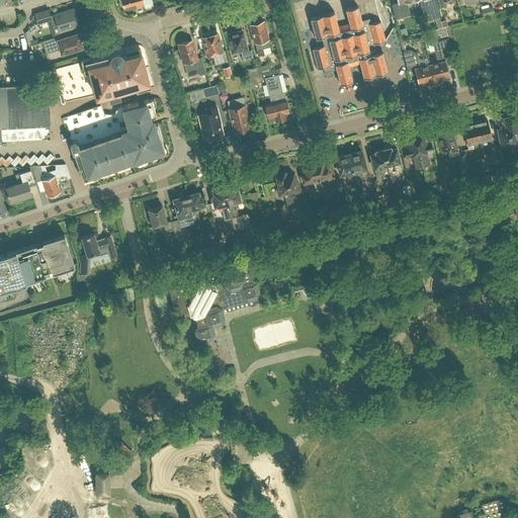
[(153,5),(151,0),(122,0),(123,3),(123,4),(124,8),(125,8),(134,6),(134,5),(136,5),(138,5),(141,4),(142,3),(144,2),(146,7),(153,5)]
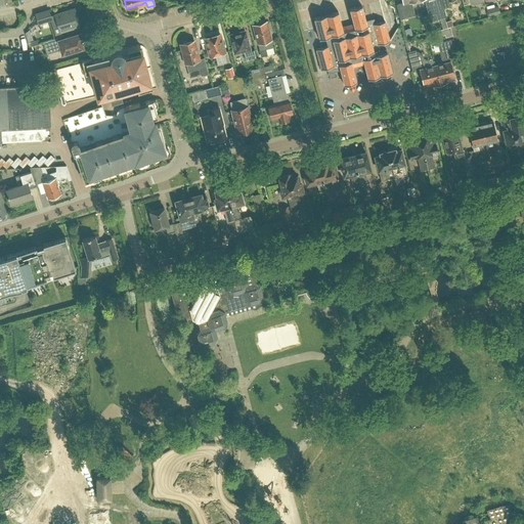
[(410,0),(402,0),(403,1),(396,3),(399,17),(415,13),(410,0)]
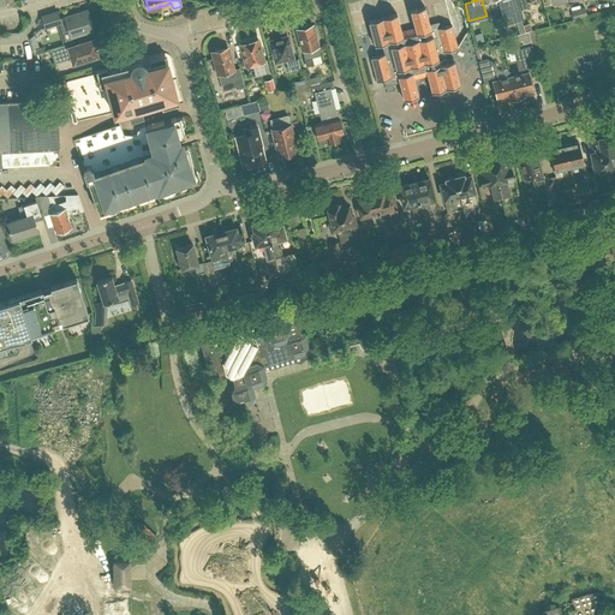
[(518,9),(514,0),(497,0),(501,13),(502,17),(511,15),(513,22),(520,19),(518,9)]
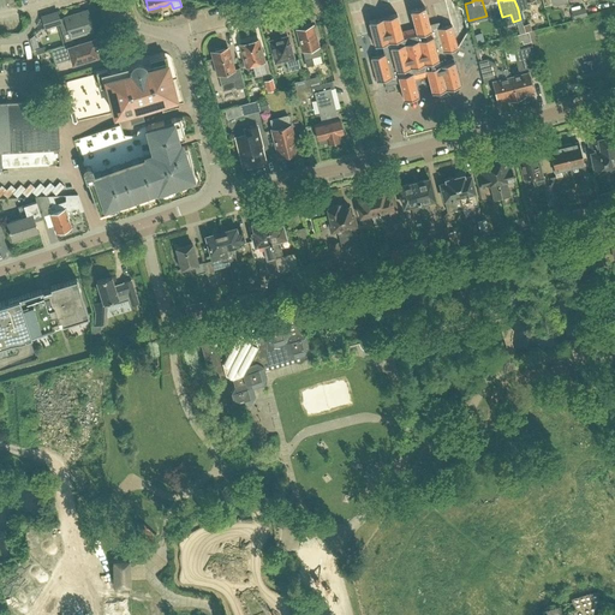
[(429,23),(424,5),(410,10),(415,27),(401,30),(396,13),(368,21),(374,45),(381,42),(384,53),(370,57),(376,81),(383,79),(386,84),(399,81),(404,99),(418,95),(413,77),(427,73),(431,91),(460,84),(454,60),(447,61),(445,51),(458,47),(452,23),(440,27),(439,21),(429,23)]
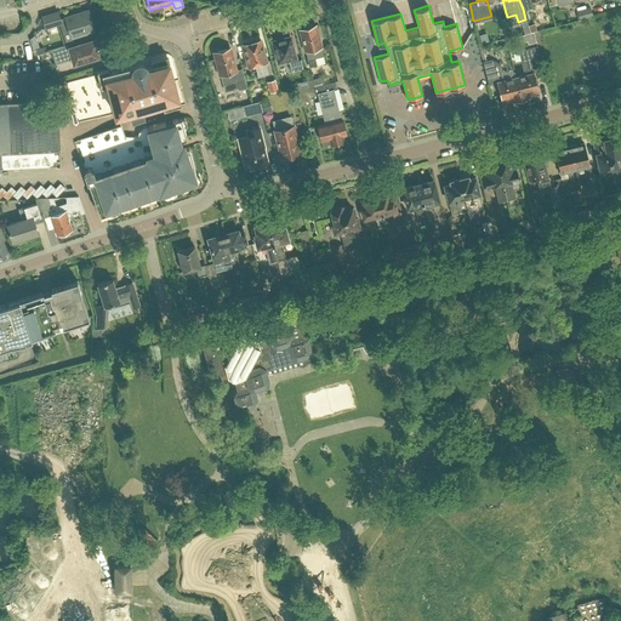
[(579,18),(592,15),(590,7),(577,11),(579,18)]
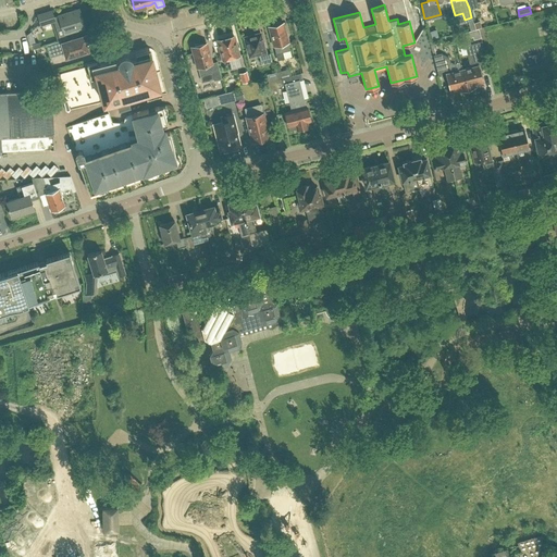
[(85,28),(79,9),(58,15),(58,16),(53,17),(51,10),(37,14),(40,25),(54,21),(57,27),(61,26),(63,35),(85,28)]
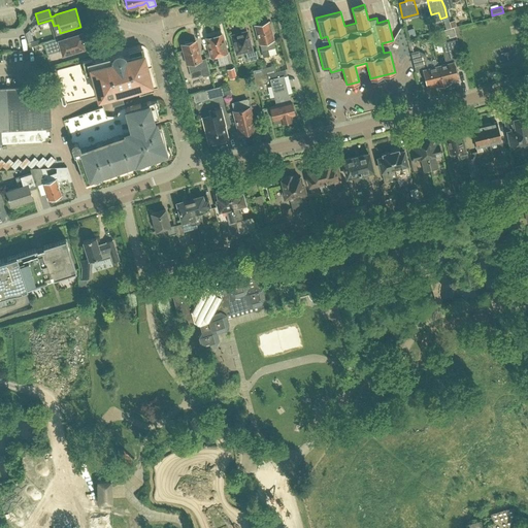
[(255,25),(260,42),(264,56),(275,53),(274,46),(272,39),(273,39),(272,37),(273,36),(272,31),(270,30),(268,21),(267,21),(265,20),(262,21),(260,23),(255,25)]
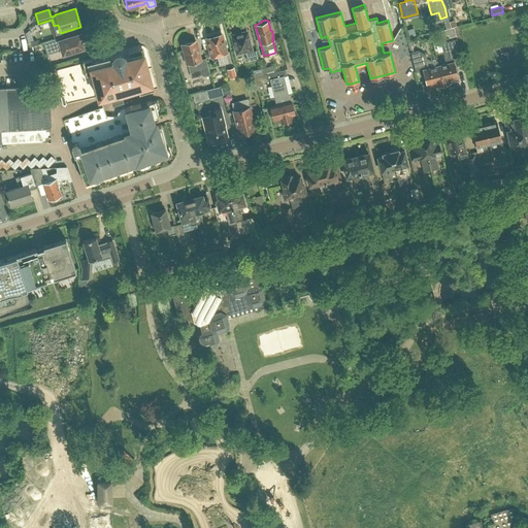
[(26,38),(30,50),(33,50),(32,45),(37,43),(36,39),(33,40),(30,31),(25,32),(26,38)]
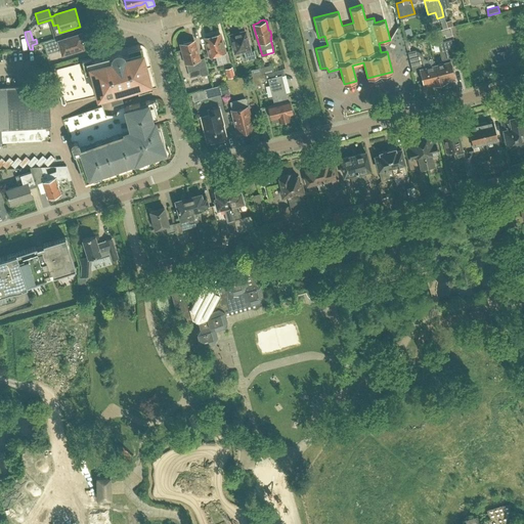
[(80,39),(84,38),(82,32),(60,38),(59,36),(43,41),(47,53),(60,49),(61,53),(82,47),(80,39)]
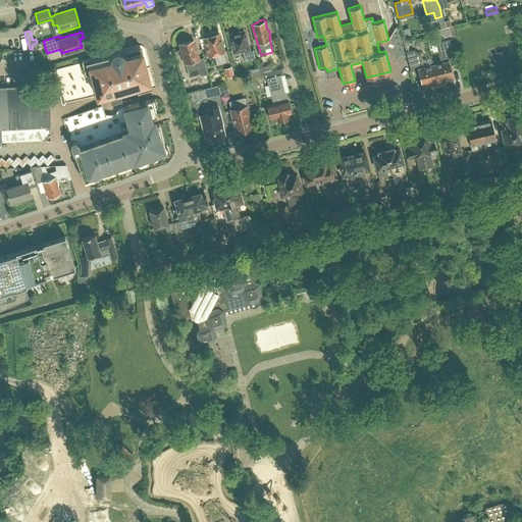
[(247,43),(244,32),(237,33),(237,32),(230,34),(230,35),(229,35),(233,52),(242,49),(245,59),(254,57),(252,49),(250,50),(248,43),(247,43)]
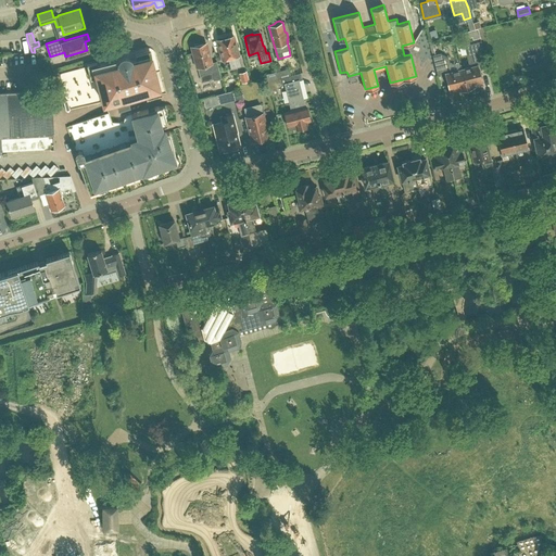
[(238,54),(234,35),(226,37),(224,36),(219,37),(218,39),(217,39),(219,50),(218,51),(219,55),(222,57),(222,59),(228,57),(230,67),(240,65),(237,54),(238,54)]
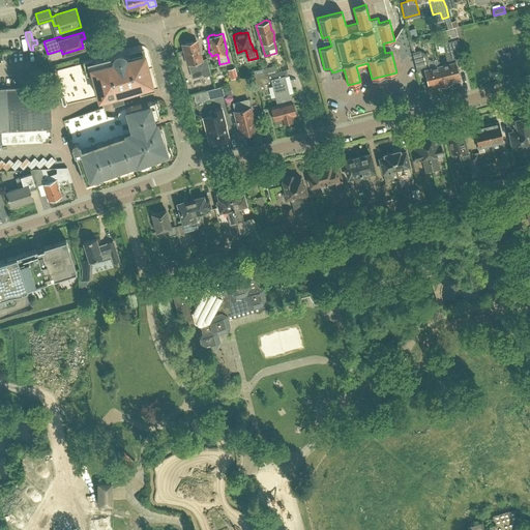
[(440,64),(444,82),(460,79),(455,63),(461,62),(455,38),(442,42),(447,63),(440,64)]
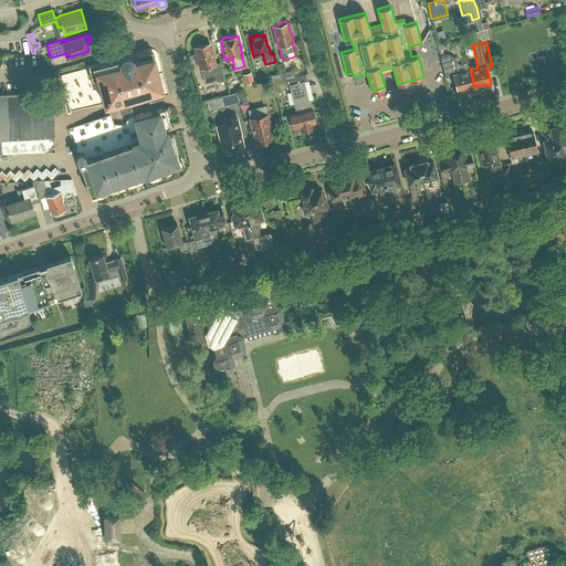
[(215,63),(209,43),(203,44),(201,43),(196,44),(196,48),(198,58),(197,59),(199,67),(201,67),(203,75),(215,73),(217,82),(224,80),(220,63),(215,64),(215,63)]
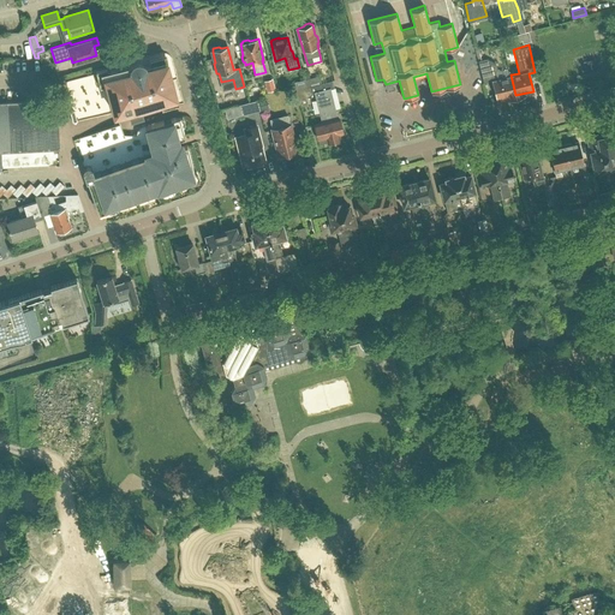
[(515,95),(511,75),(501,77),(499,67),(496,69),(495,64),(488,60),(487,59),(478,61),(483,83),(493,81),(497,100),(515,95)]
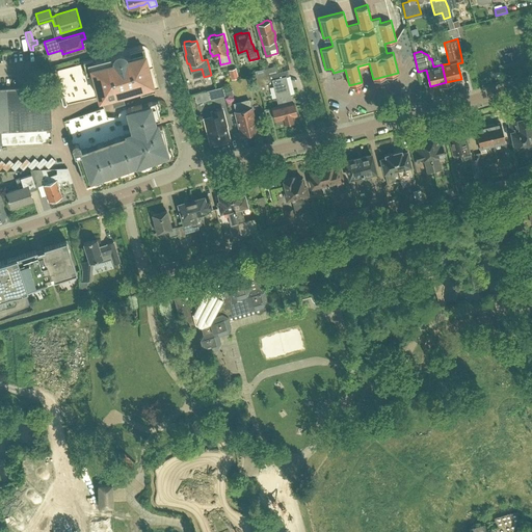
[(120,54),(118,54),(117,55),(90,61),(90,62),(92,69),(88,70),(89,73),(95,92),(106,89),(107,95),(113,92),(114,95),(111,96),(113,101),(123,98),(122,95),(142,89),(145,88),(144,85),(150,83),(150,84),(151,83),(143,56),(137,57),(136,54),(133,55),(133,54),(125,57),(125,56),(124,55),(122,55),(121,54),(120,54)]
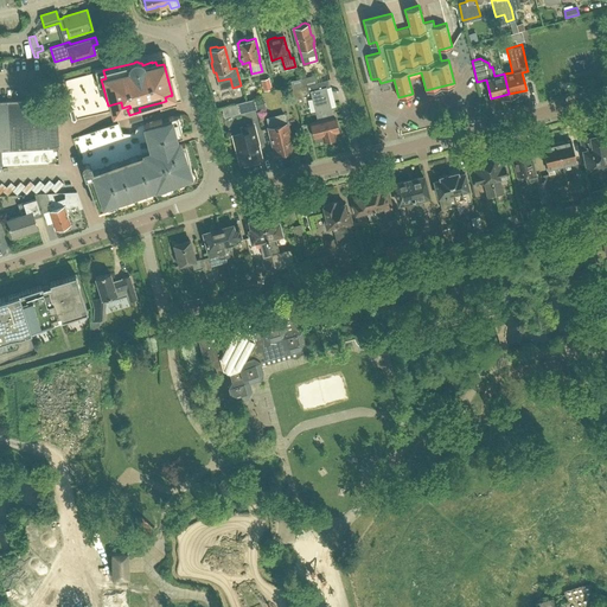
[(306,85),(317,82),(315,75),(300,78),(302,87),(306,85)]
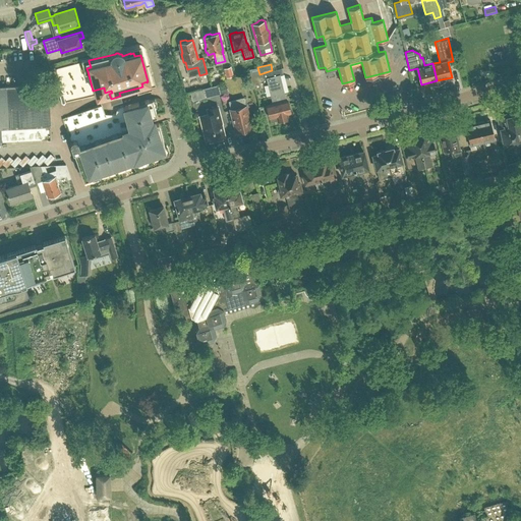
[(225,77),(232,75),(230,66),(223,68),(225,77)]
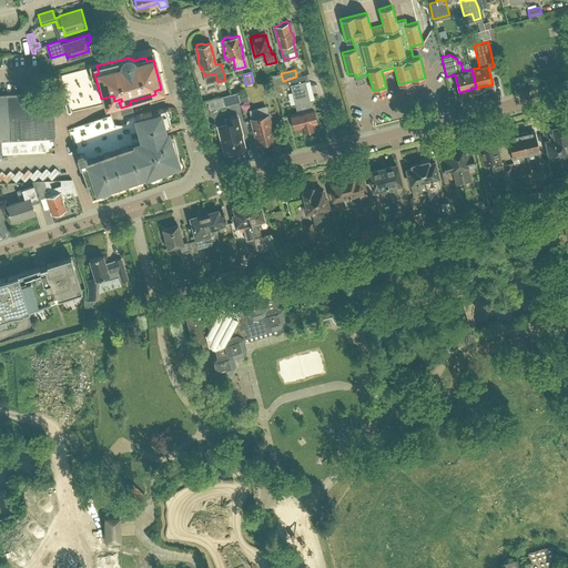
[(286,80),(287,87),(291,85),(297,112),(291,113),(294,128),(295,132),(305,130),(305,132),(312,131),(312,129),(314,128),(313,123),(316,122),(313,108),(312,109),(305,81),(297,82),(296,77),(286,80)]
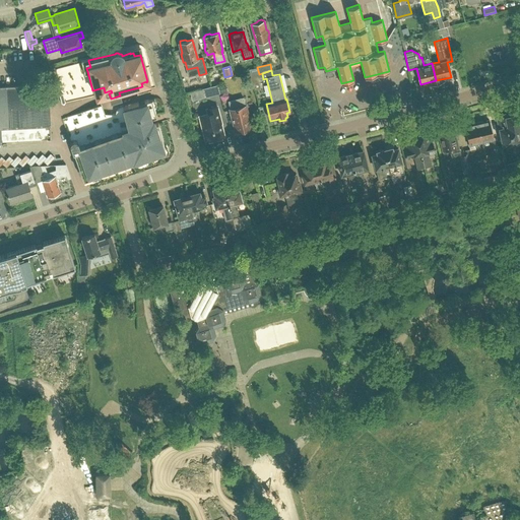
[(257,81),(263,79),(262,73),(259,74),(251,76),(254,88),(258,87),(257,81)]
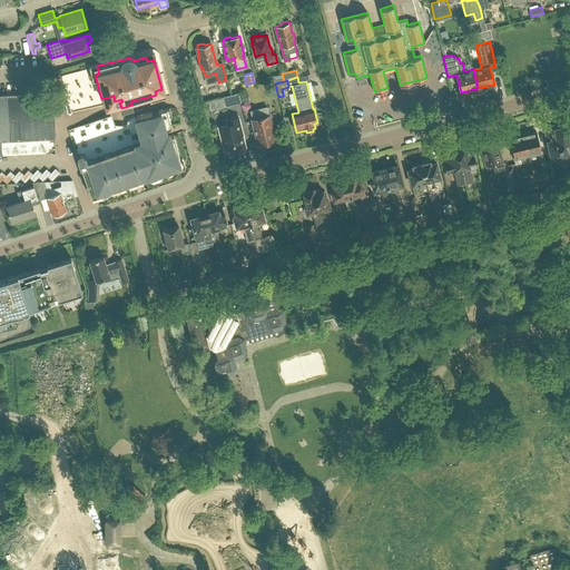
[(0,154),(53,151),(56,151),(52,91),(51,91),(0,94),(0,154)]
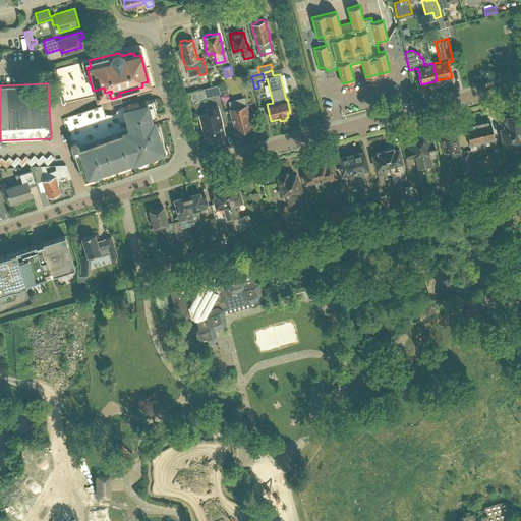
[(214,95),(212,87),(203,89),(205,97),(214,95)]
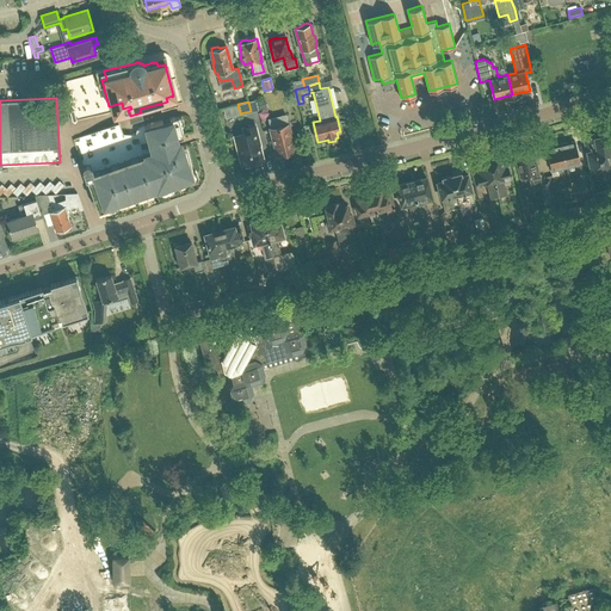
[(288,123),(285,113),(269,118),(271,128),(270,128),(277,153),(284,152),(287,153),(291,152),(292,149),(295,149),(291,135),(291,134),(289,123),(288,123)]
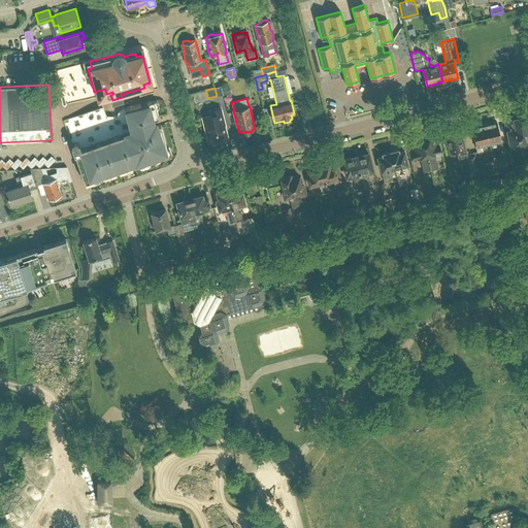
[(72,144),(71,145),(74,154),(84,180),(85,180),(85,179),(92,177),(93,179),(98,177),(102,176),(101,174),(108,171),(109,174),(114,172),(119,171),(118,168),(125,166),(126,168),(131,166),(132,166),(135,165),(134,163),(141,160),(142,163),(149,161),(154,159),(155,160),(159,158),(159,157),(163,156),(162,155),(161,153),(164,149),(166,149),(160,124),(154,127),(151,120),(159,118),(156,108),(154,108),(152,100),(124,107),(129,127),(136,126),(138,131),(80,152),(77,143),(76,143),(75,142),(75,143),(74,143),(73,143),(72,144)]
